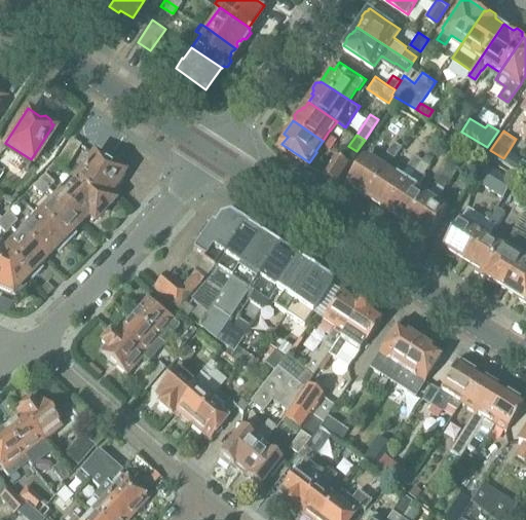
[(66,164),(80,141),(72,136),(57,158),(66,164)]
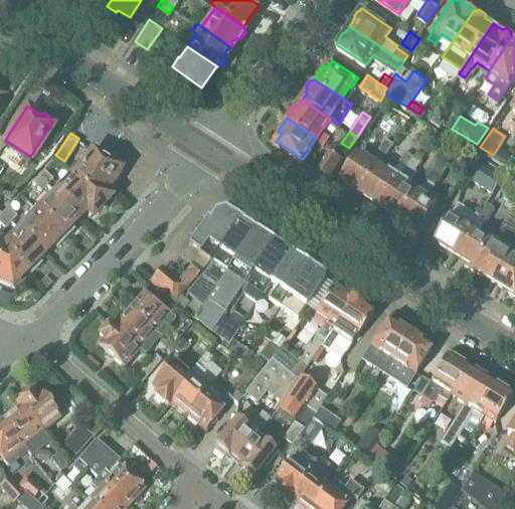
[(387,136),(379,147),(386,152),(393,141),(387,136)]
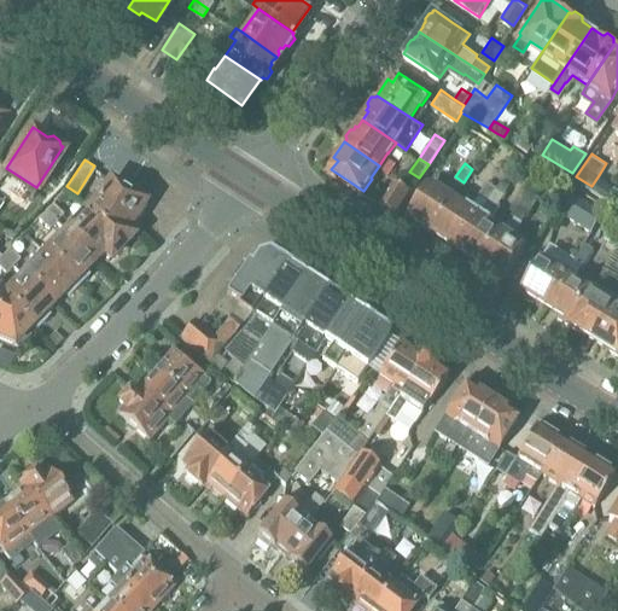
[(478,259),(481,260),(502,226),(490,216),(499,203),(497,202),(511,182),(501,175),(496,184),(488,197),(479,210),(458,243),(466,249),(465,250),(467,252),(467,256),(474,260),(478,259)]
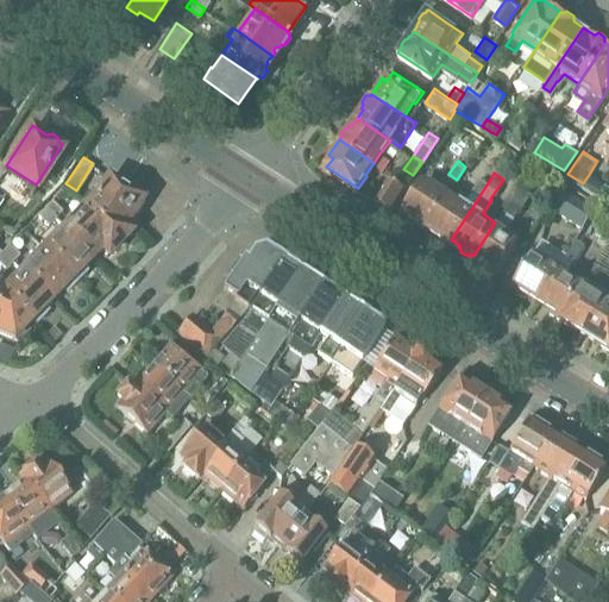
[(590,173),(583,183),(600,194),(607,182),(590,173)]
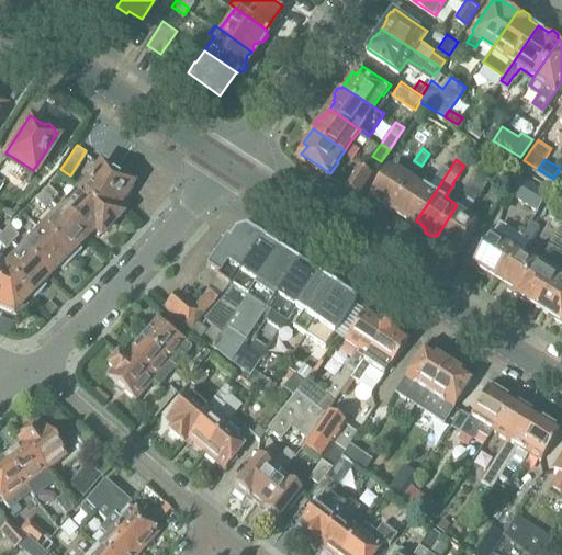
[(90,174),(123,195),(133,181),(127,177),(130,174),(119,168),(116,171),(100,160),(90,174)]
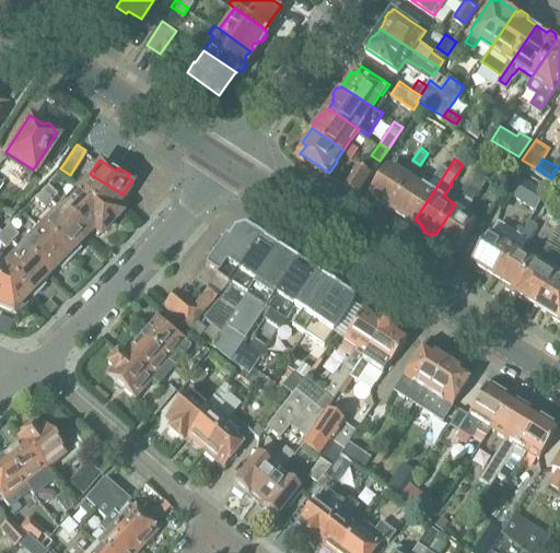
[(359,161),(346,181),(360,191),(373,171),(359,161)]
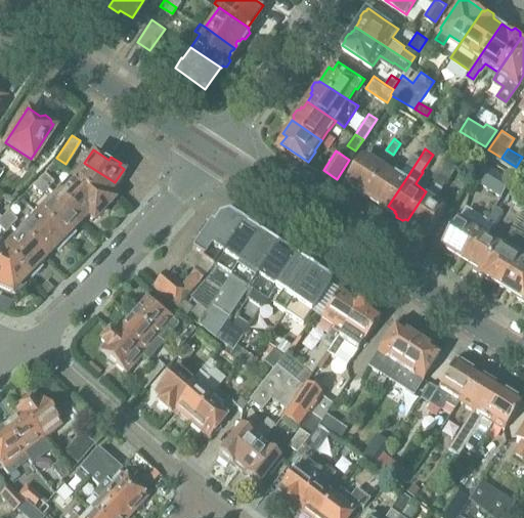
[(357,187),(367,195),(387,165),(366,152),(346,180),(349,182),(349,185),(355,189),(357,187)]
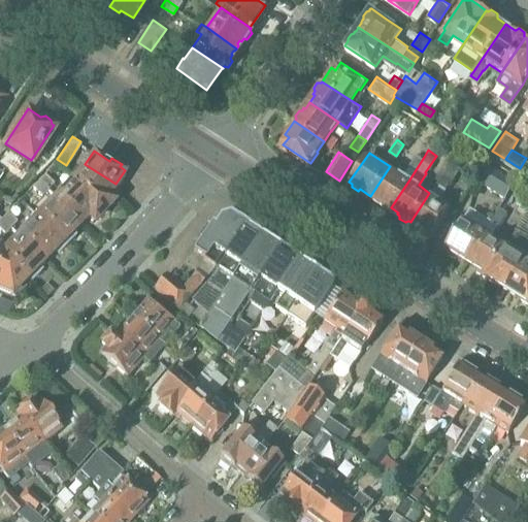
[(417,168),(424,157),(417,153),(409,164),(417,168)]
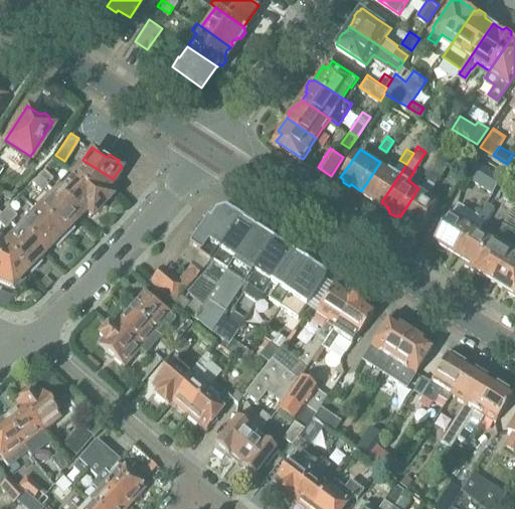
[(504,173),(481,157),(468,176),(493,191),(504,173)]
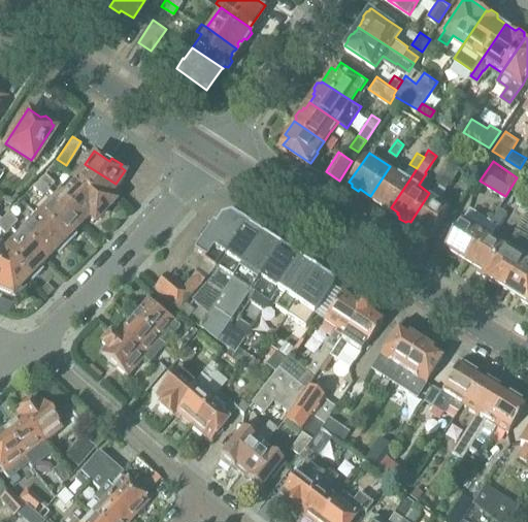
[(108,194),(116,184),(85,164),(83,167),(75,174),(106,205),(114,198),(108,194)]
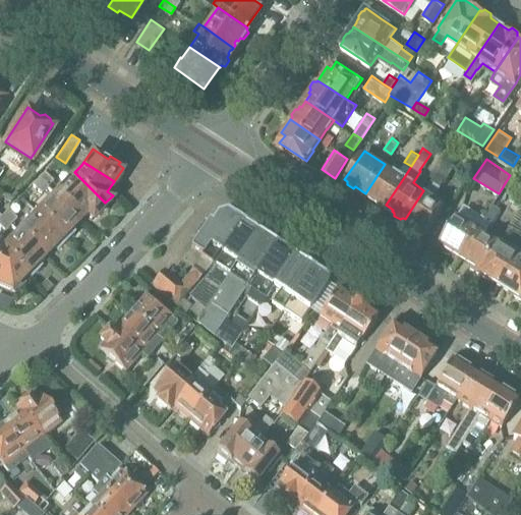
[(386,205),(404,177),(385,164),(365,193),(367,194),(366,197),(372,202),(375,201),(378,202),(379,201),(386,205)]
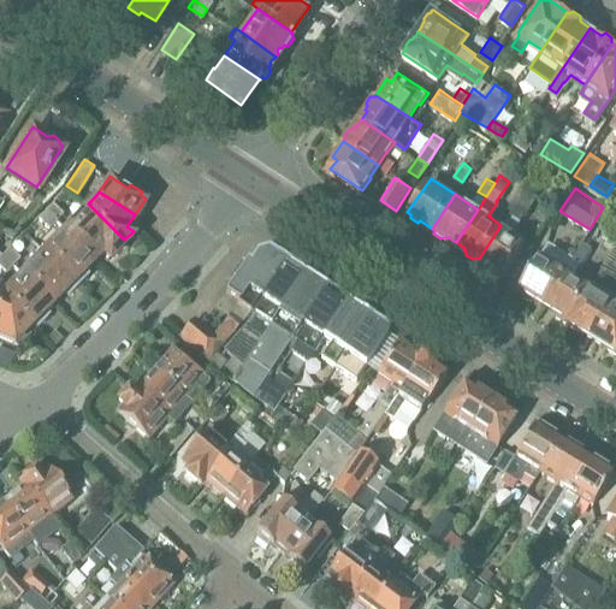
[(519,199),(501,225),(479,259),(490,266),(490,271),(496,275),(499,273),(503,276),(526,241),(513,232),(522,218),(521,217),(528,206),(519,199)]
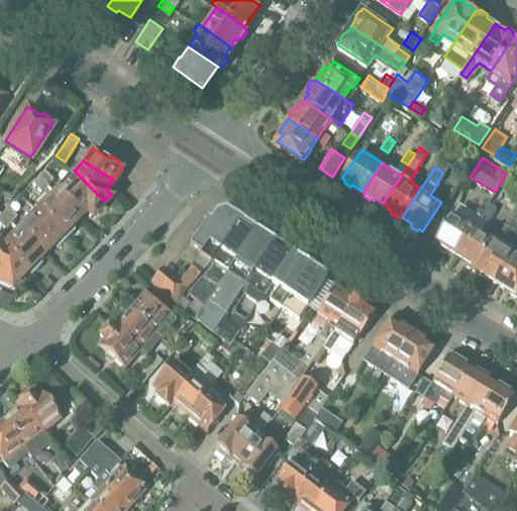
[(44,168),(39,173),(48,182),(54,177),(44,168)]
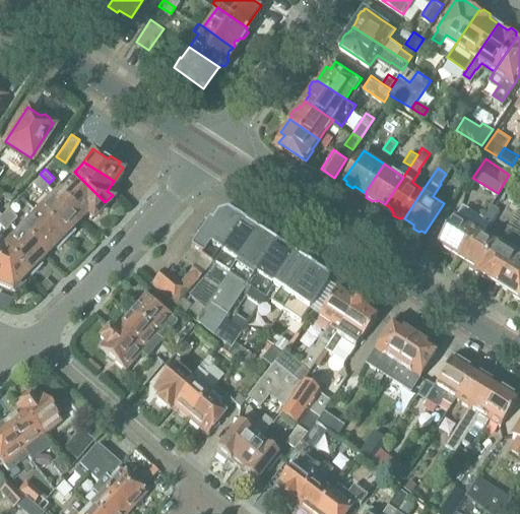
[(74,172),(56,190),(82,215),(87,210),(91,215),(105,202),(74,172)]
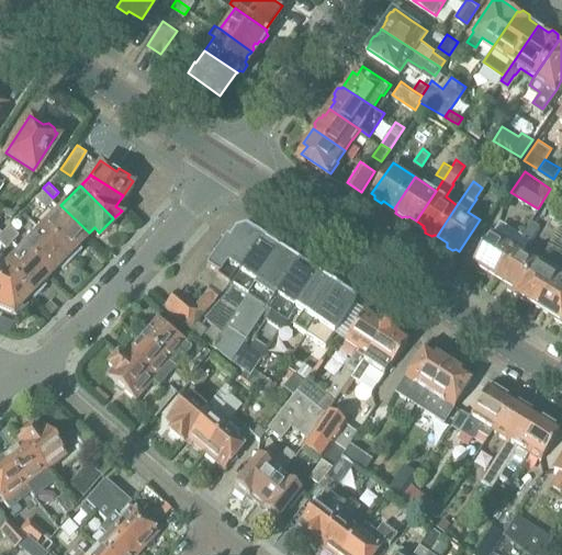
[(45,204),(53,197),(43,188),(35,194),(45,204)]
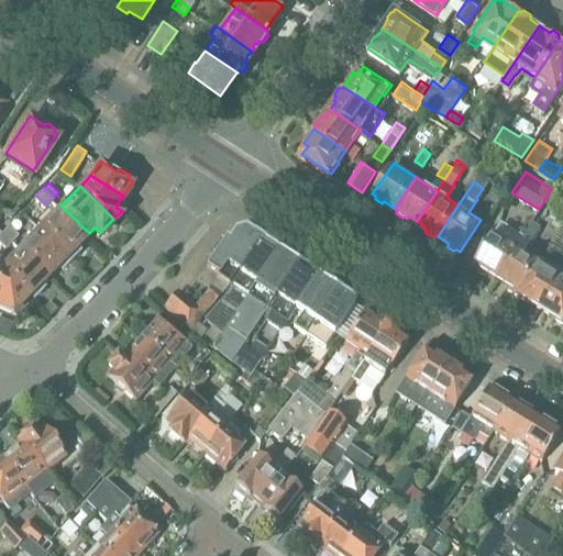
[(77,244),(89,233),(61,206),(42,225),(73,256),(80,247),(77,244)]
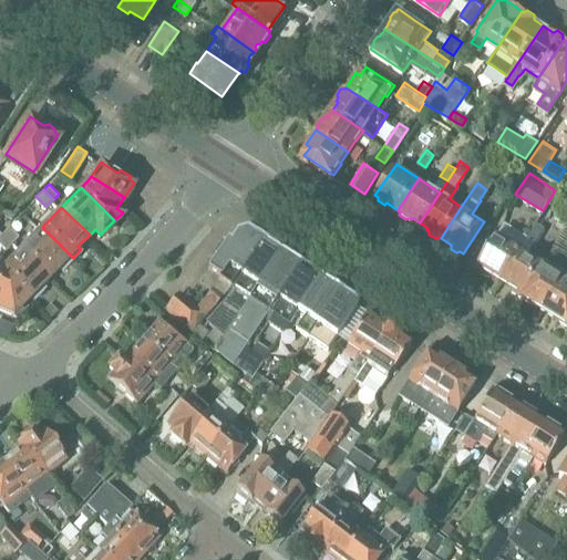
[(521,246),(502,277),(511,281),(509,282),(512,284),(512,288),(523,294),(544,260),(529,251),(545,225),(537,219),(521,246)]
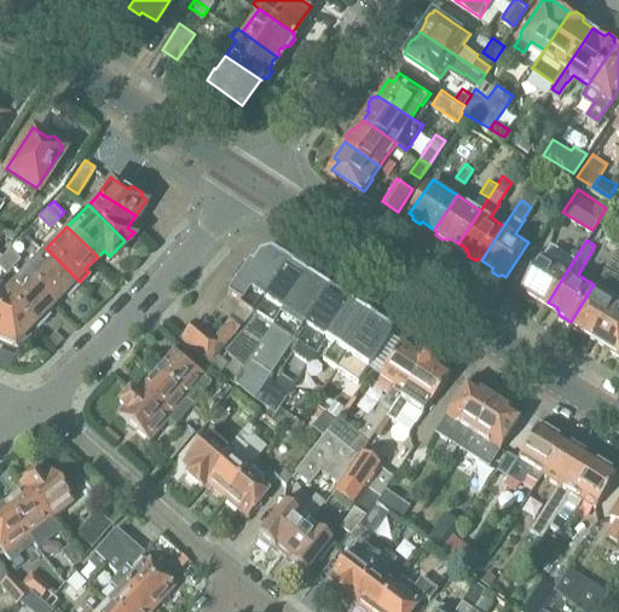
[(10,247),(5,252),(13,260),(18,255),(10,247)]
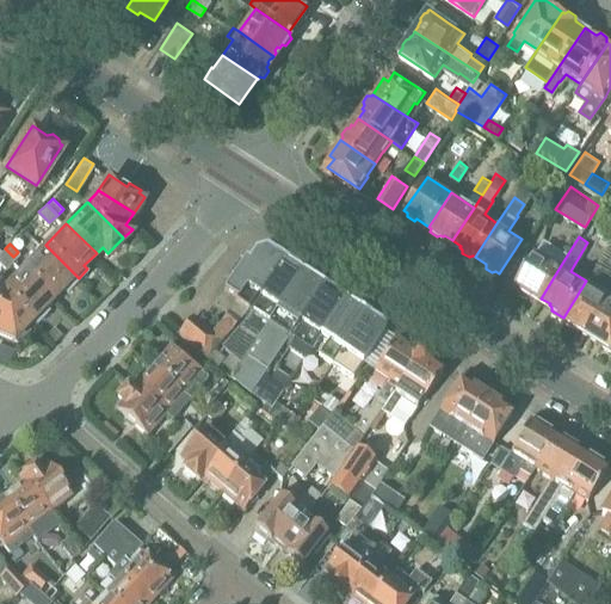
[(236,270),(223,289),(247,304),(282,254),(267,244),(266,245),(265,244),(264,245),(258,247),(257,246),(255,247),(248,257),(246,256),(245,258),(241,256),(233,267),(236,270)]
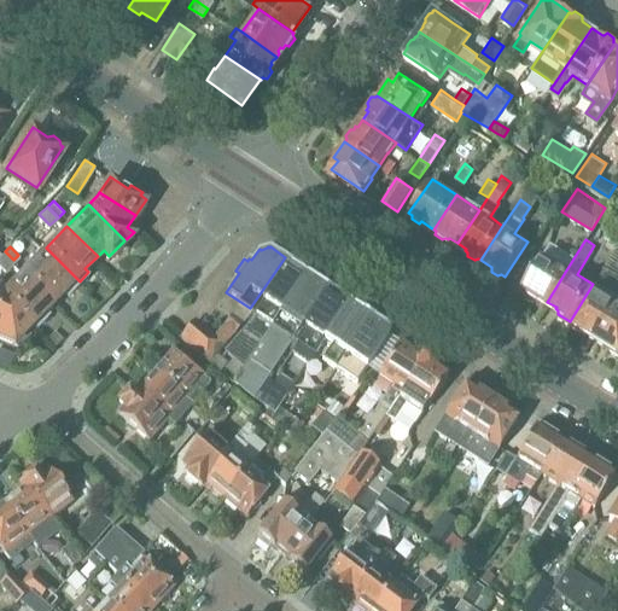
[(46,248),(23,269),(54,301),(65,290),(68,292),(80,281),(46,248)]
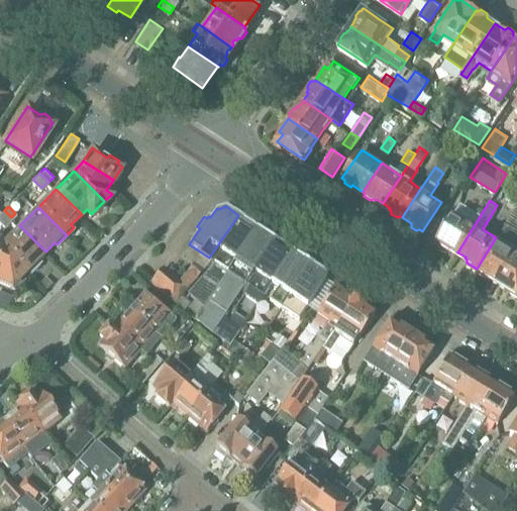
[(11,217),(4,210),(0,213),(0,218),(5,223),(11,217)]
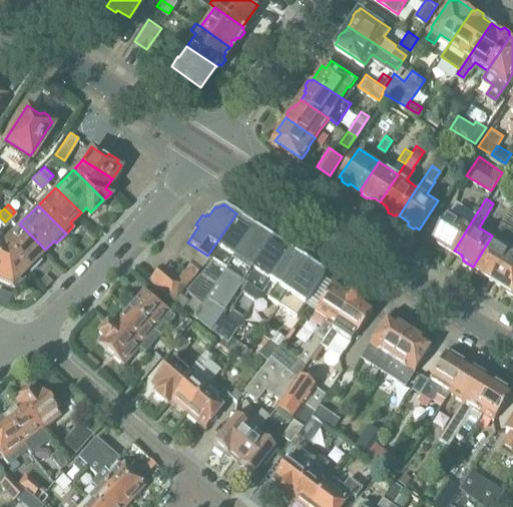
[(452,210),(433,238),(435,239),(436,243),(441,246),(444,245),(447,246),(448,245),(454,250),(471,222),(452,210)]
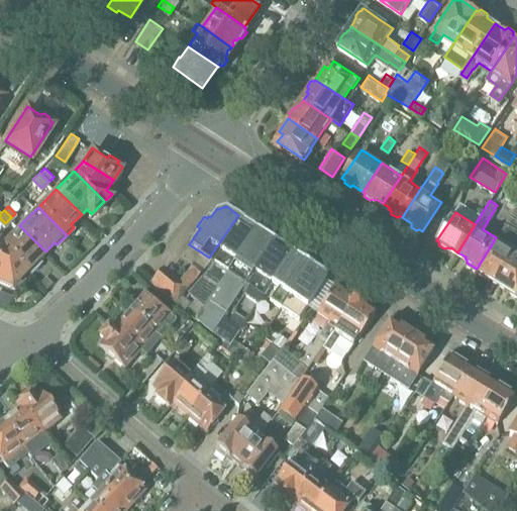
[(207,269),(187,292),(204,306),(256,226),(239,215),(238,215),(209,258),(213,261),(208,269),(207,269)]
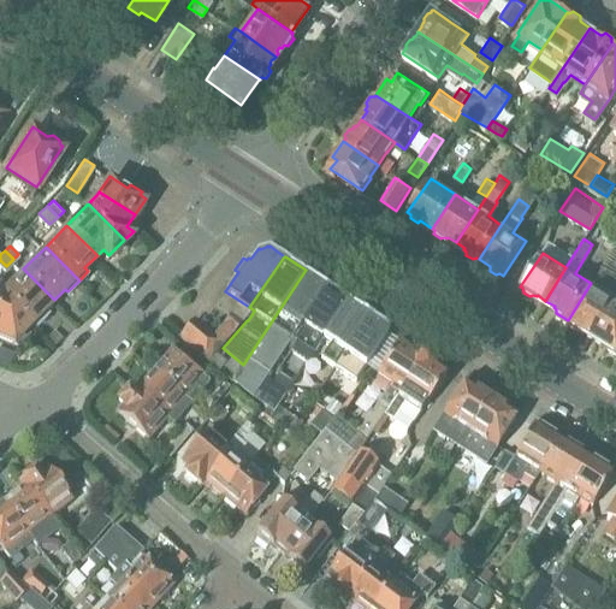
[(5,296),(33,321),(34,320),(37,324),(48,312),(45,309),(54,300),(23,268),(3,290),(5,296)]
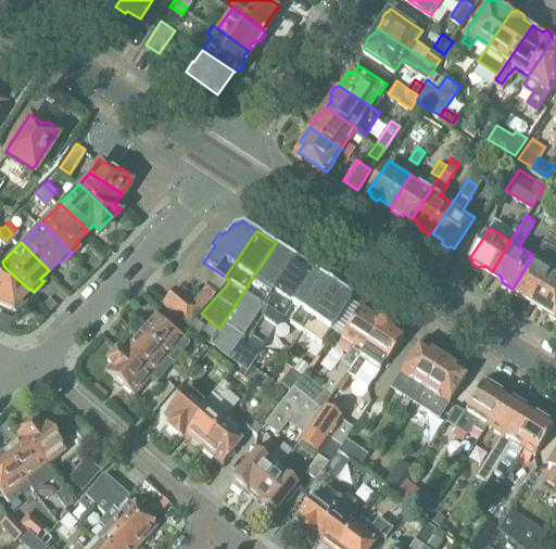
[(533,255),(513,289),(535,303),(555,269),(555,246),(555,250),(542,242),(533,255)]
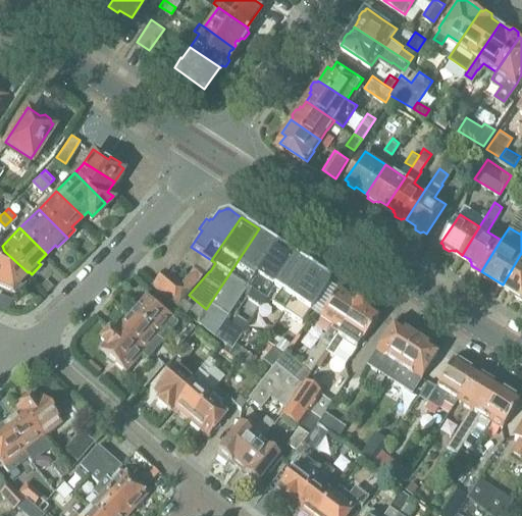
[(206,309),(198,321),(214,333),(225,317),(247,285),(276,241),(259,228),(206,309)]
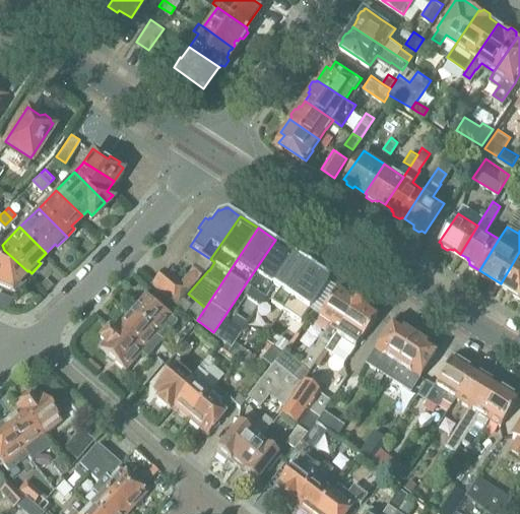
[(250,286),(246,294),(259,303),(264,296),(273,281),(293,251),(275,240),(246,283),(250,286)]
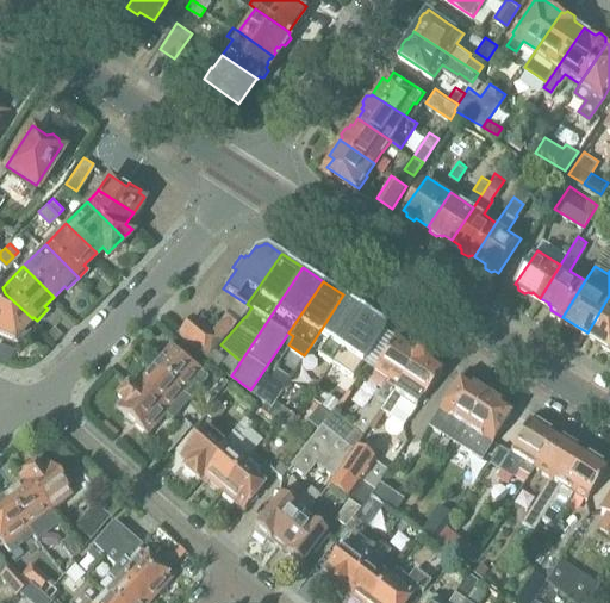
[(26,325),(32,318),(5,293),(2,287),(0,285),(0,329),(19,337),(29,328),(26,325)]
